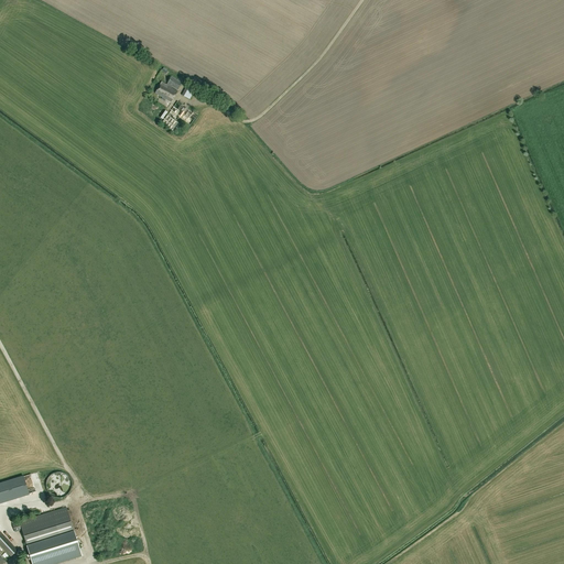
[(172,102),(177,91),(171,88),(172,87),(177,90),(182,83),(172,77),(166,84),(162,82),(155,94),(172,102)]
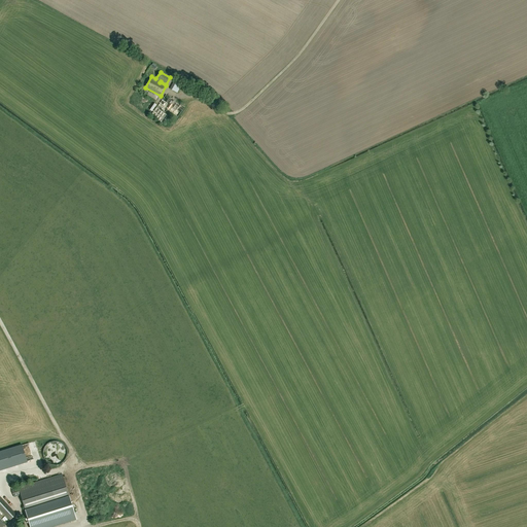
[(175,79),(170,89),(177,93),(182,83),(175,79)]
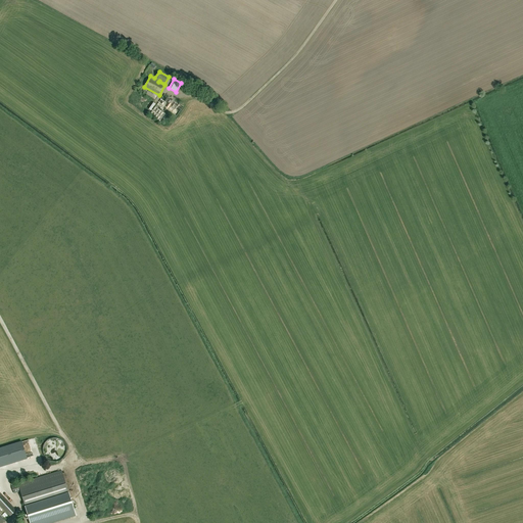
[(156,106),(163,111),(165,108),(176,116),(183,106),(179,103),(178,105),(172,100),(173,99),(164,94),(156,106)]
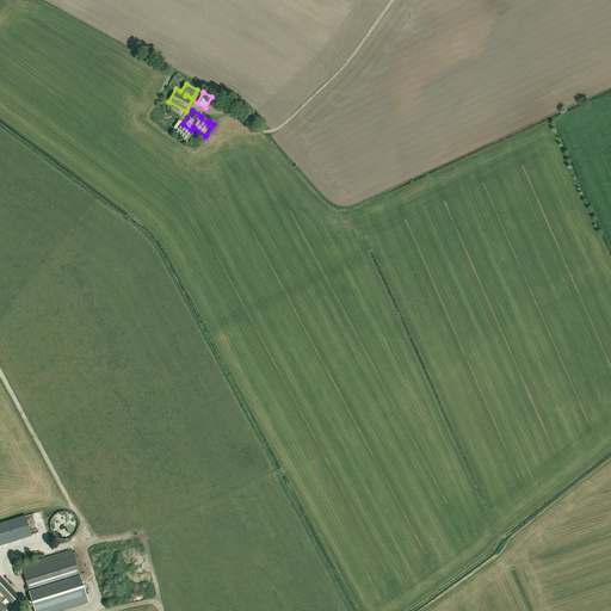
[(195,134),(181,125),(176,134),(189,143),(195,134)]
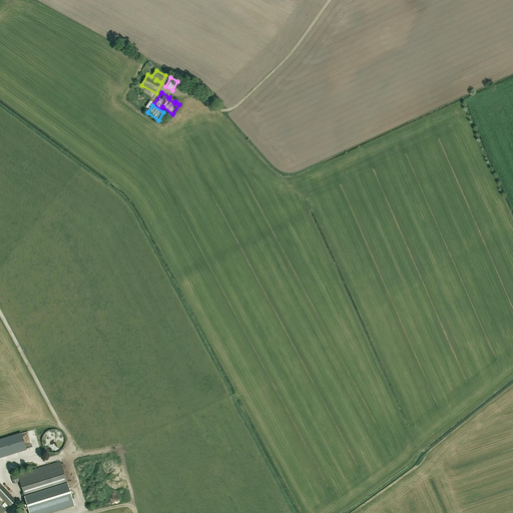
[(21,434),(0,440),(0,457),(26,449),(21,434)]
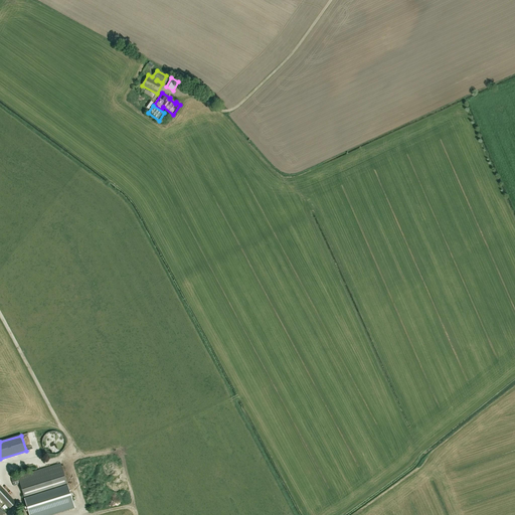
[(59,457),(45,461),(46,467),(61,463),(59,457)]
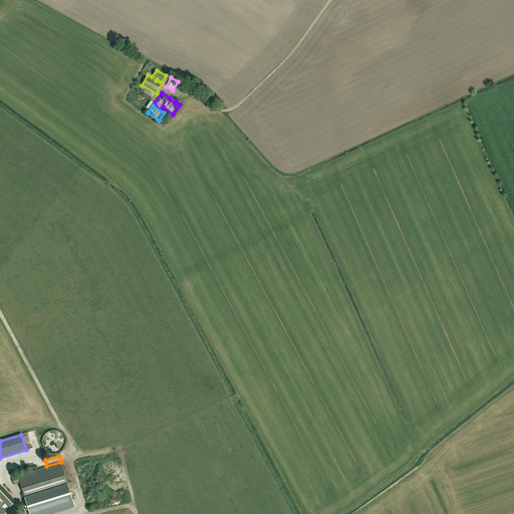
[(60,463),(11,478),(14,485),(20,483),(29,513),(48,513),(74,506),(60,463)]
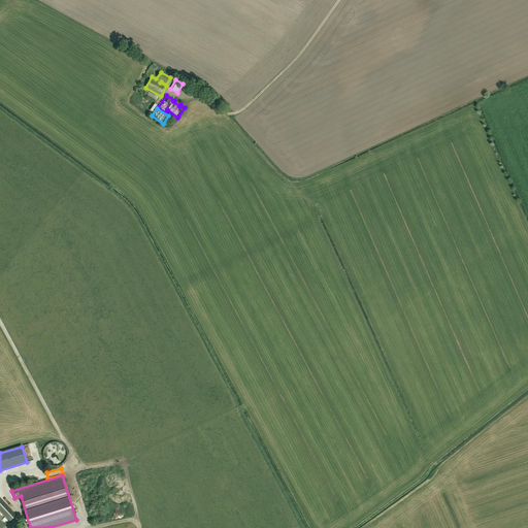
[(0,527),(2,527),(5,526),(0,521),(0,509),(10,522),(17,516),(0,497),(0,527)]
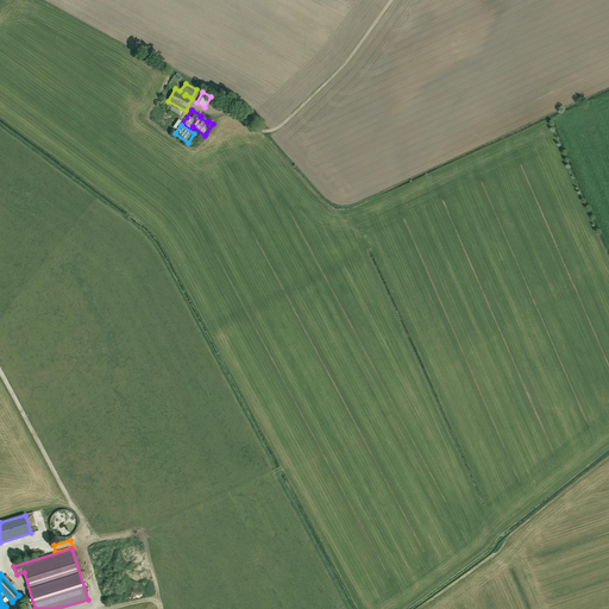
All buildings are outlined.
